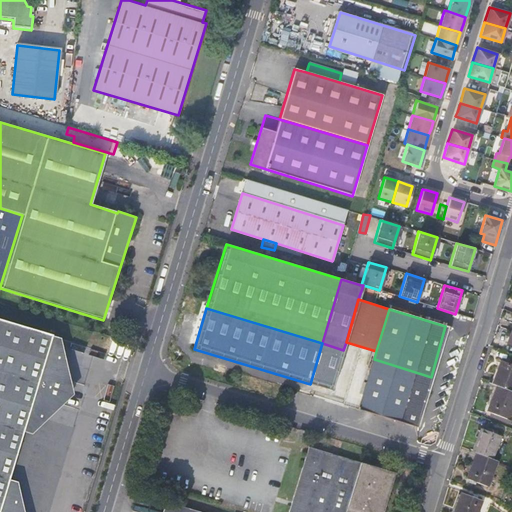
[(0,488),(6,490),(8,481),(23,433),(51,338),(51,337),(0,321),(0,488)]
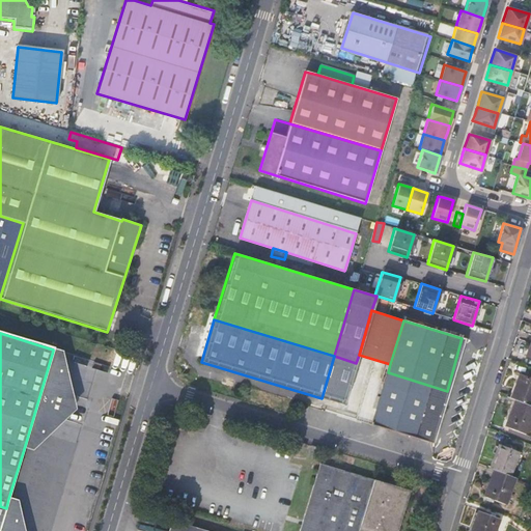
[(447,391),(449,392),(465,339),(462,338),(447,391)]
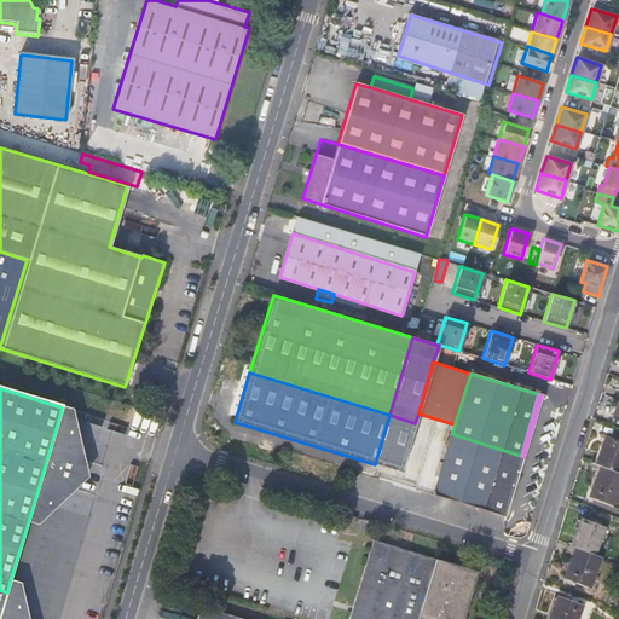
[(69,411),(62,409),(28,524),(35,526),(77,476),(69,411)]
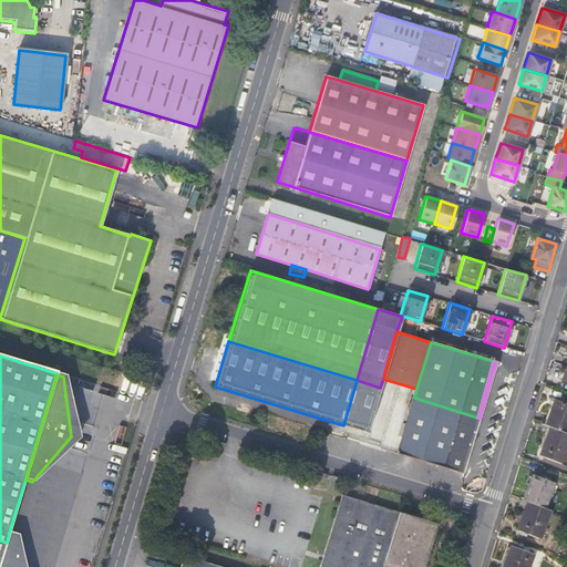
[(357,380),(343,425),(368,432),(380,388),(357,380)]
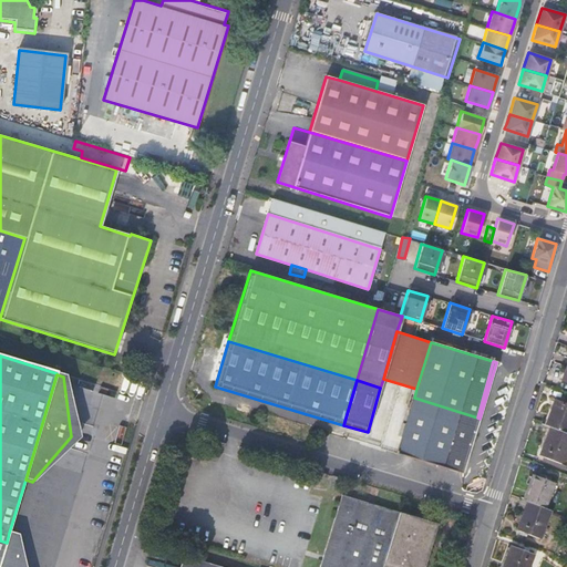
[(397,455),(460,475),(477,418),(414,398),(397,455)]
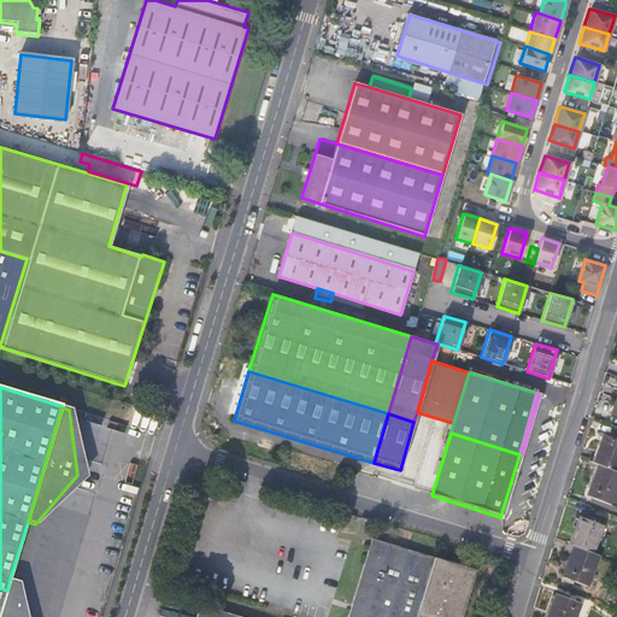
[(593,464),(598,465),(616,472),(616,440),(603,436),(593,464)]
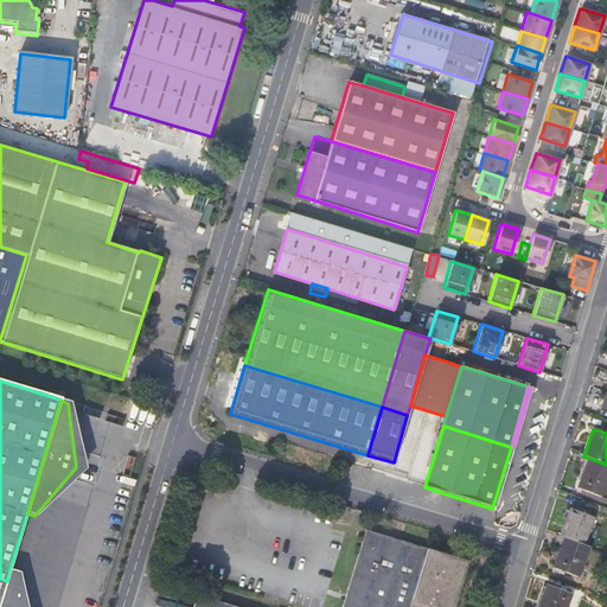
[(496,510),(513,448),(511,447),(492,509),(496,510)]
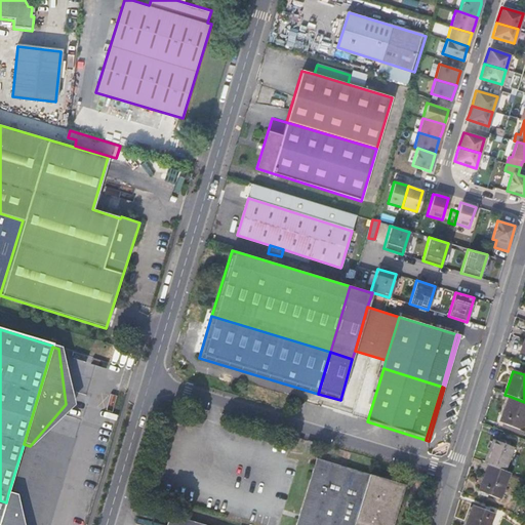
[(519,431),(524,413),(524,402),(509,396),(498,422),(519,431)]
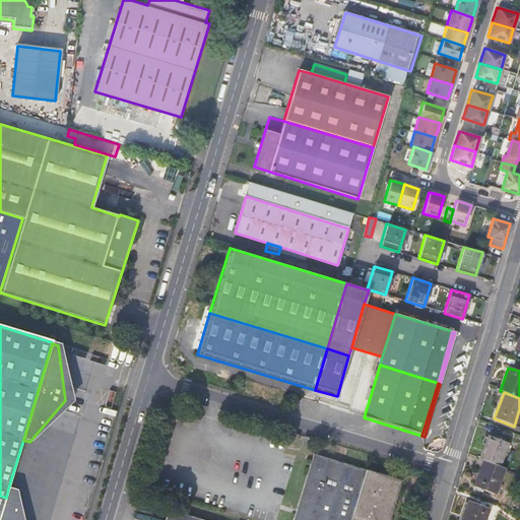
[(301,445),(312,448),(313,440),(304,437),(301,445)]
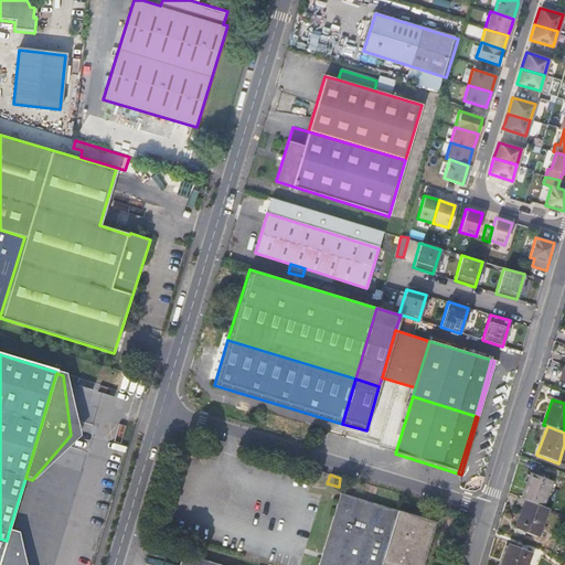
[(529,475),(521,499),(525,501),(542,507),(551,482),(529,475)]
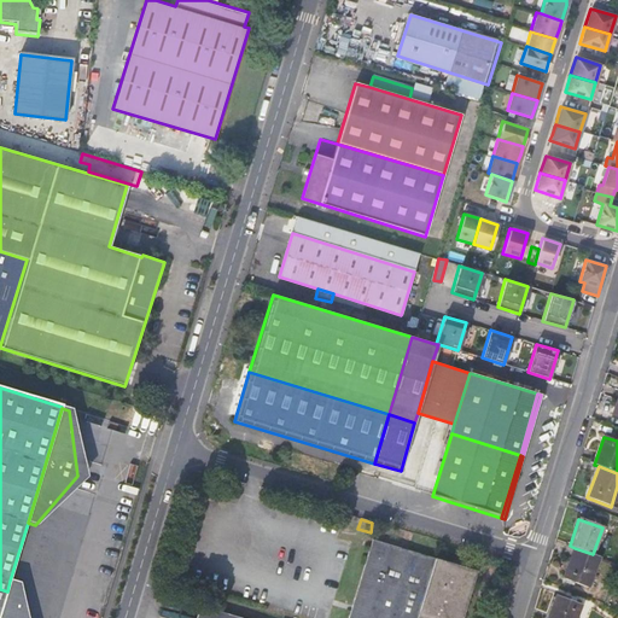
[(345,617),(460,617),(474,571),(371,538),(345,617)]
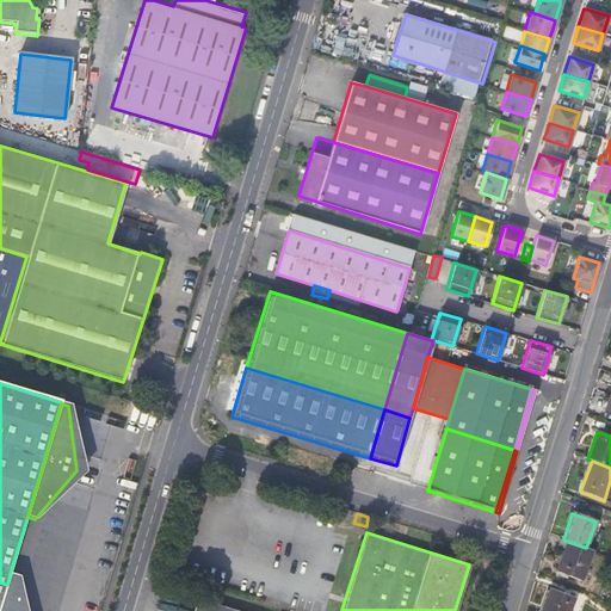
[(586,548),(568,542),(556,572),(580,580),(591,550),(586,548)]
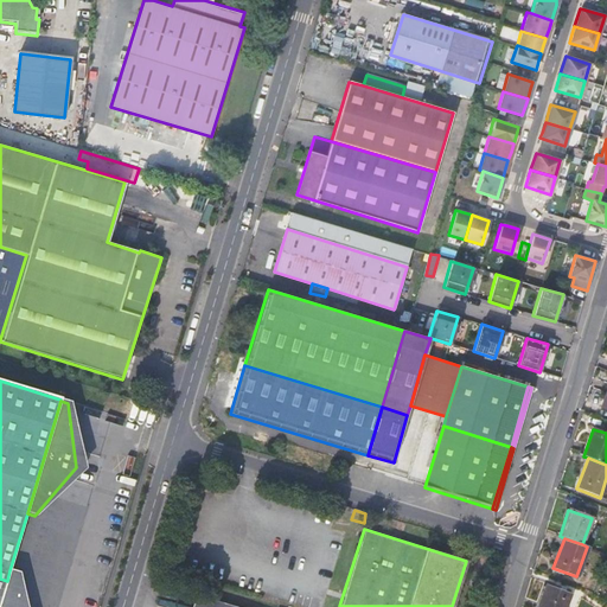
[(7,581),(19,585),(17,573),(10,570),(7,581)]
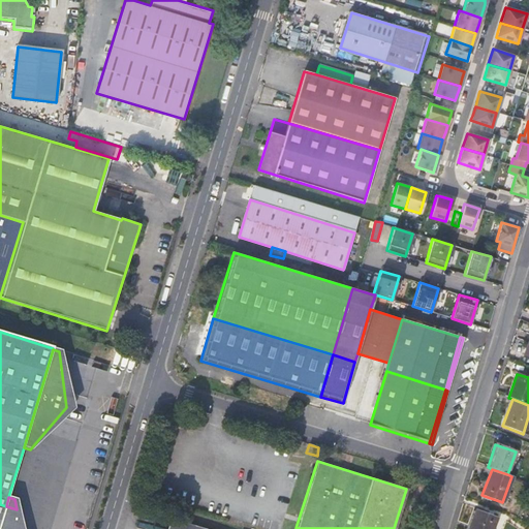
[(0,528),(19,528),(17,509),(6,506),(0,525),(0,528)]
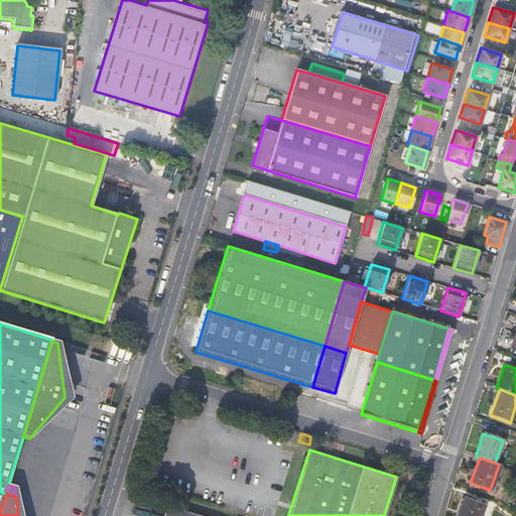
[(464,498),(457,515),(480,515),(484,505),(464,498)]
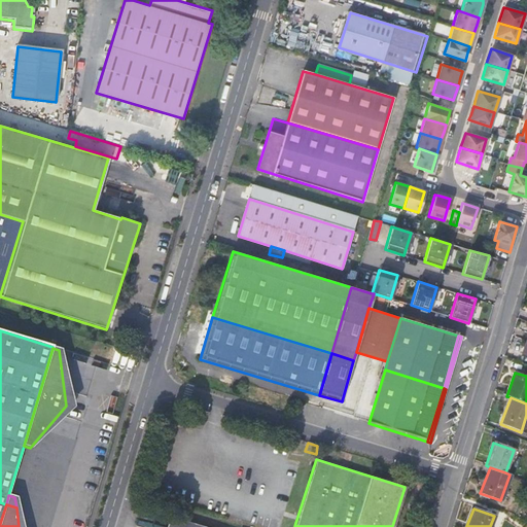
[(168,517),(164,526),(180,526),(182,521),(168,517)]
